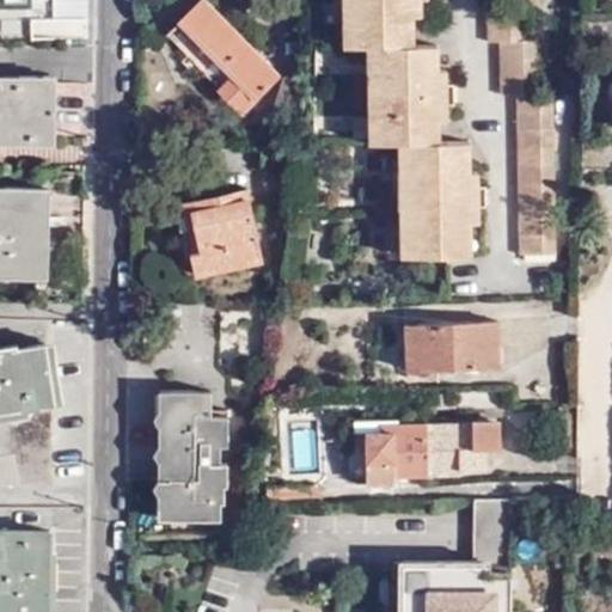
[(0,0),(0,11),(49,10),(49,0),(0,0)]
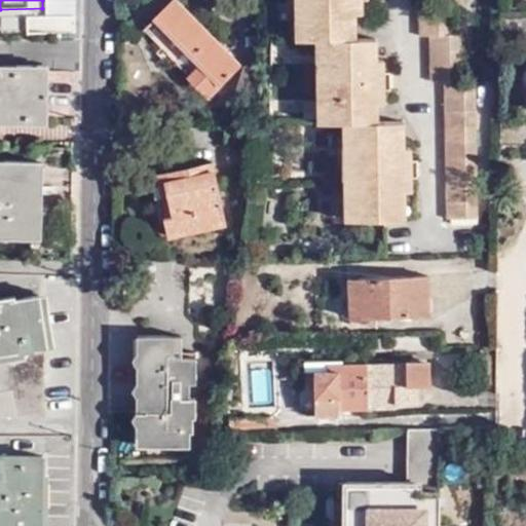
[(202,67),(190,78),(189,79),(209,98),(240,66),(176,0),(175,0),(156,19),(156,20),(202,67)]
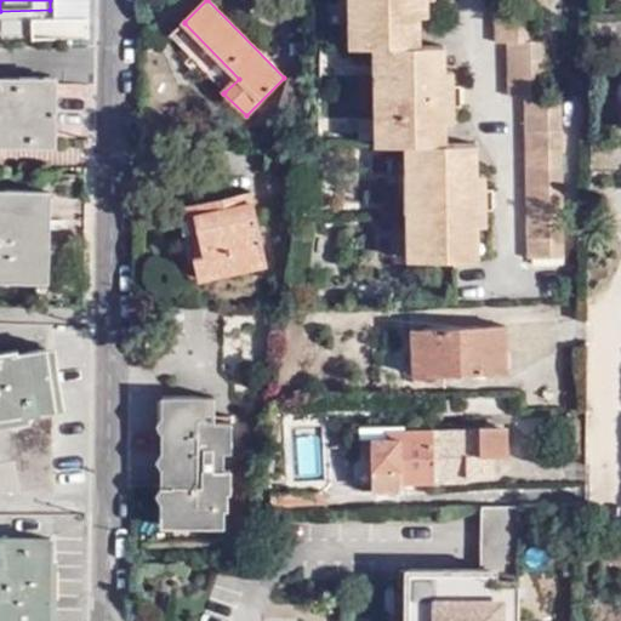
[(429,3),(429,0),(347,0),(348,5),(359,5),(360,47),(374,49),(385,47),(386,146),(405,146),(416,146),(417,177),(406,177),(406,228),(417,227),(419,262),(479,260),(478,211),(489,211),(489,189),(478,189),(477,143),(446,144),(445,109),(456,108),(456,86),(444,86),(445,46),(421,46),(420,4),(429,3)]
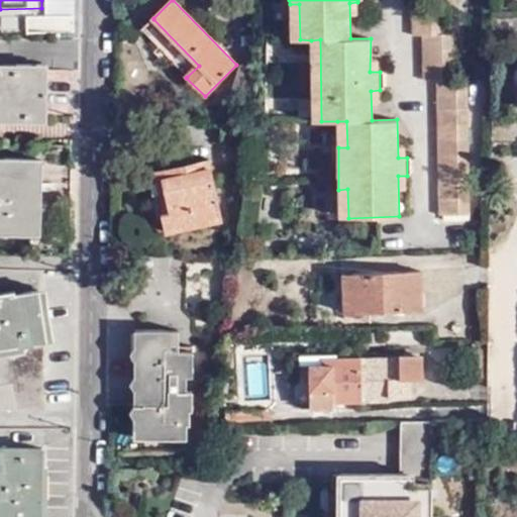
[(291,40),(300,39),(299,4),(290,4),(291,40)]
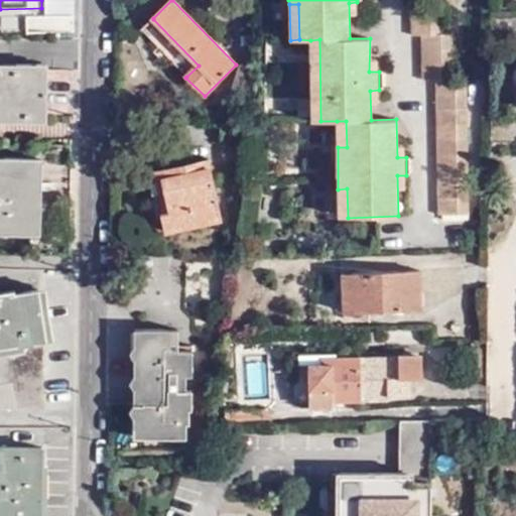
[(441,6),(411,7),(412,37),(423,36),(424,82),(437,82),(439,217),(471,216),(467,81),(454,82),(454,35),(442,34),(441,6)]
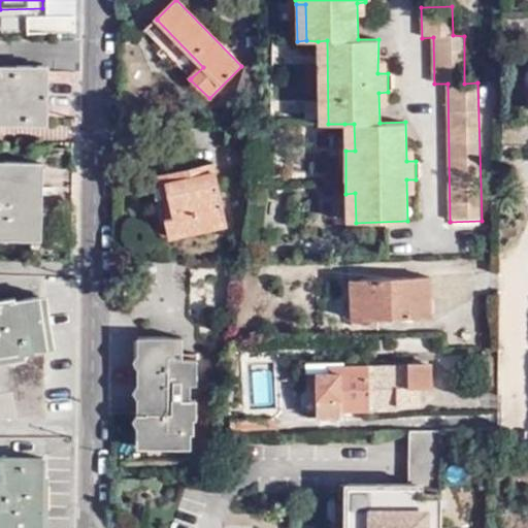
[(144,32),(191,78),(203,67),(157,20),(144,32)]
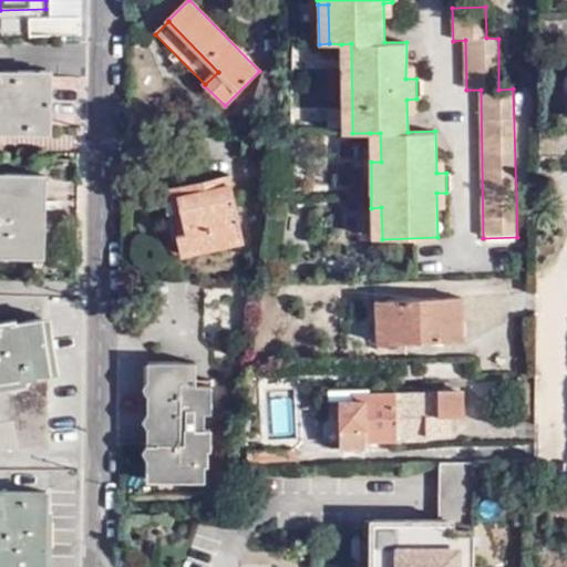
[(342,133),(352,133),(351,43),(341,44),(342,133)]
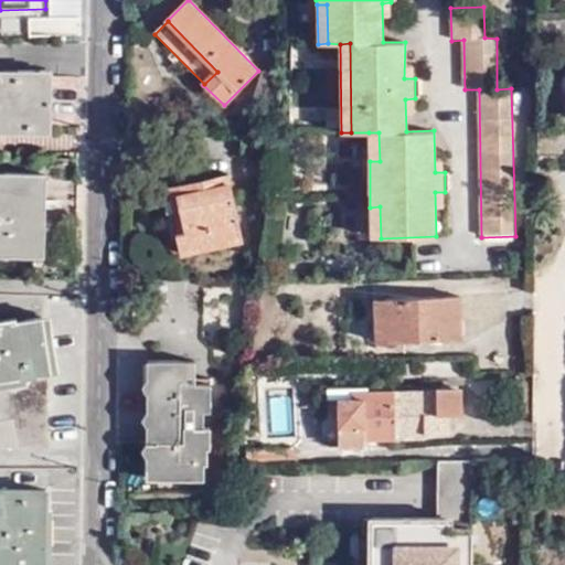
[(0,128),(53,129),(54,76),(1,76),(1,73),(0,72),(0,128)]
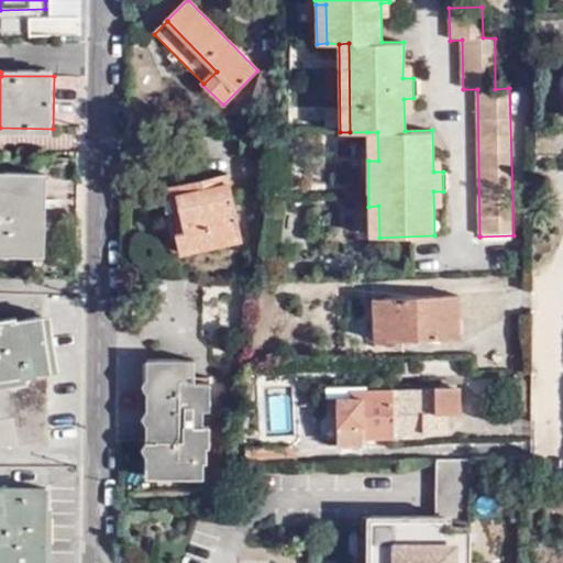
[(367,132),(368,161),(378,161),(377,132),(367,132)]
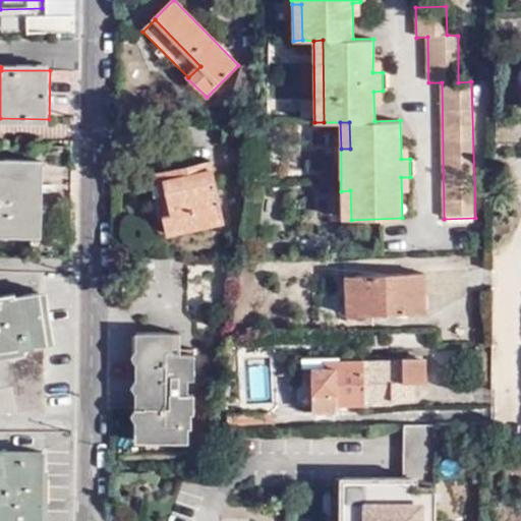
[(39,161),(0,159),(0,236),(32,237),(34,185),(39,185),(39,161)]
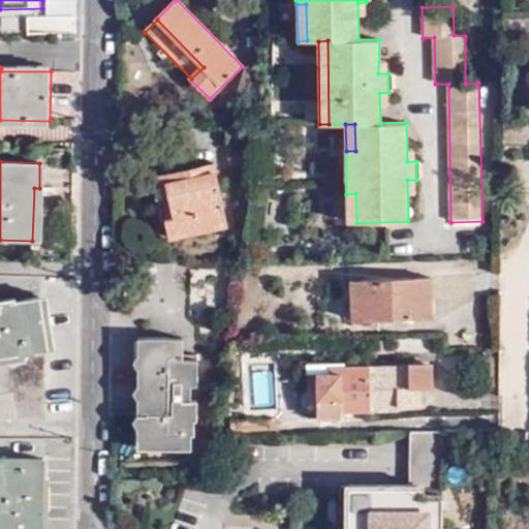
[(176,220),(167,222),(170,239),(227,227),(214,164),(193,169),(194,177),(167,183),(176,220)]
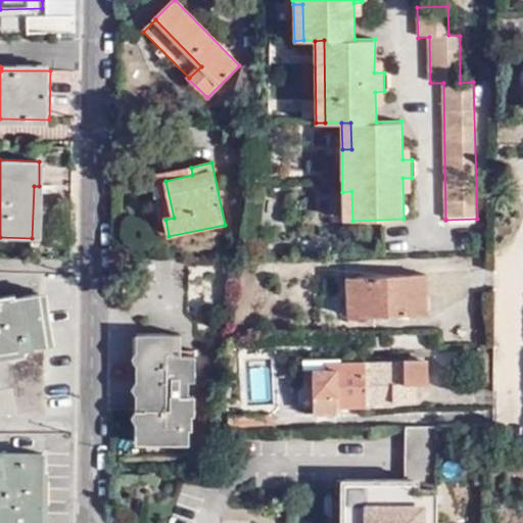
[(155,175),(165,220),(174,218),(165,181),(192,175),(191,168),(155,175)]
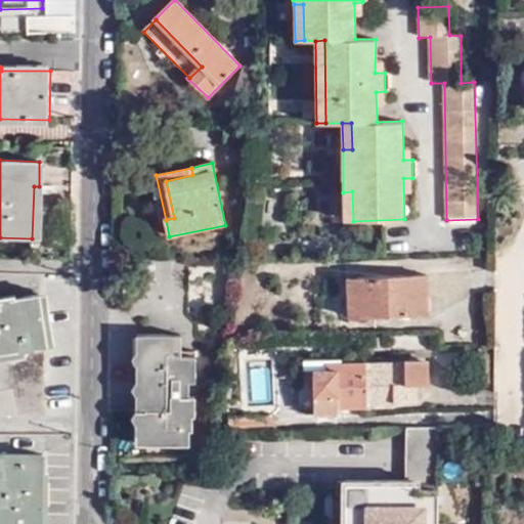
[(344,221),(353,221),(352,191),(343,192),(344,221)]
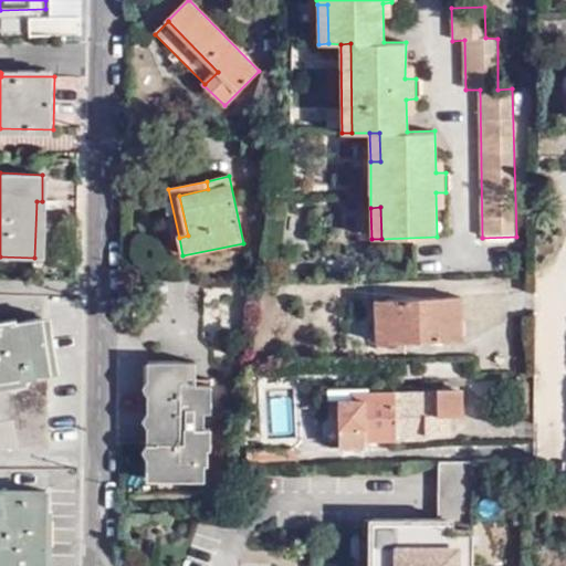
[(462,296),(384,300),(386,344),(464,341),(462,296)]
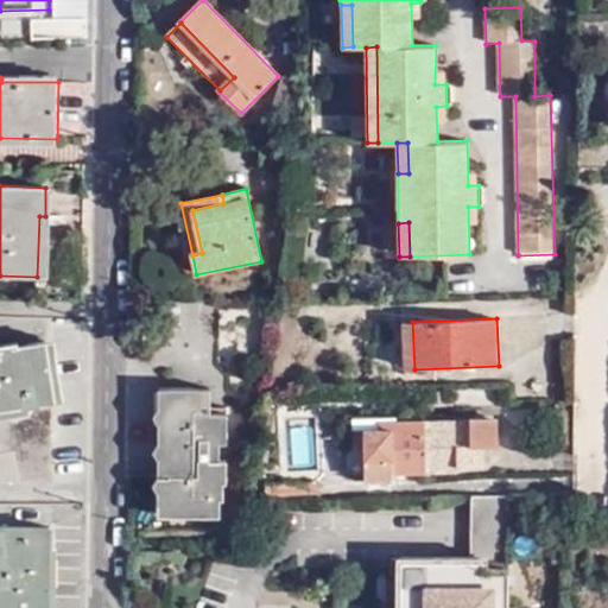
[(0,411),(6,411),(7,423),(0,423),(0,482),(52,482),(50,466),(52,464),(51,450),(54,449),(51,434),(54,434),(51,418),(54,418),(51,401),(64,399),(56,340),(1,349),(2,355),(0,355),(0,411)]
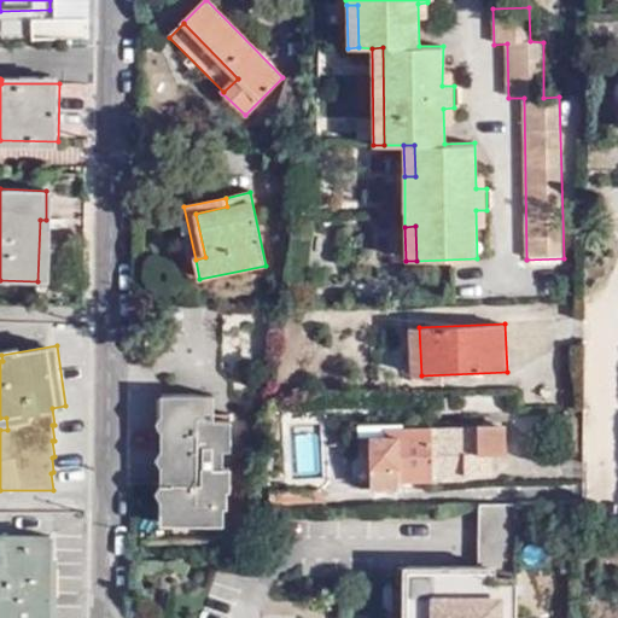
[(221,420),(215,415),(215,395),(163,395),(162,525),(226,528),(225,508),(228,508),(228,493),(232,493),(232,467),(225,467),(225,450),(232,452),(232,431),(221,432),(221,420)]
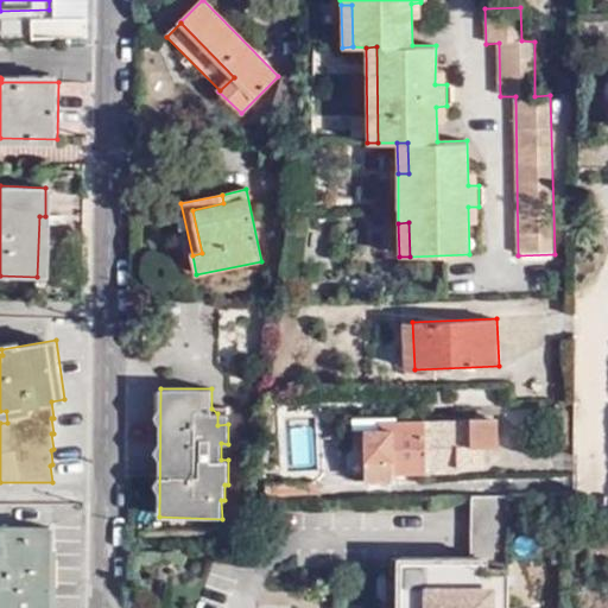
[(229,407),(211,409),(217,413),(217,425),(228,424),(229,407)]
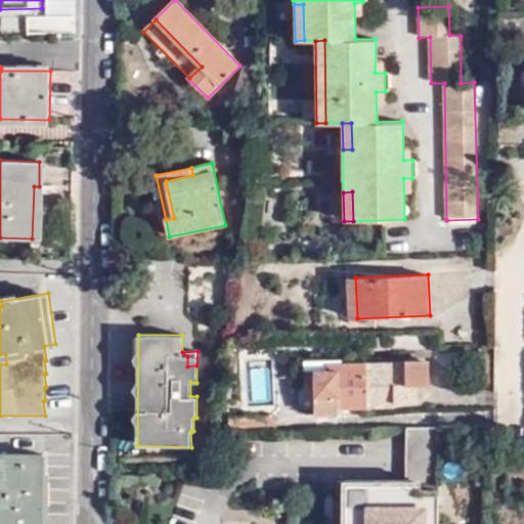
[(339,358),(307,359),(304,358),(303,368),(314,368),(312,397),(315,397),(314,417),(338,416),(338,408),(394,407),(394,403),(418,402),(417,384),(430,384),(430,360),(340,362),(339,358)]
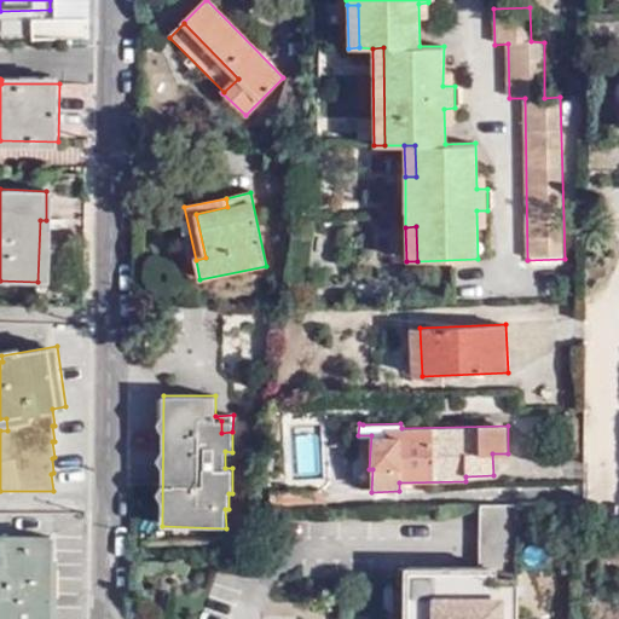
[(520,505),(480,505),(480,566),(480,578),(410,578),(409,618),(408,618),(528,618),(519,618),(520,505)]
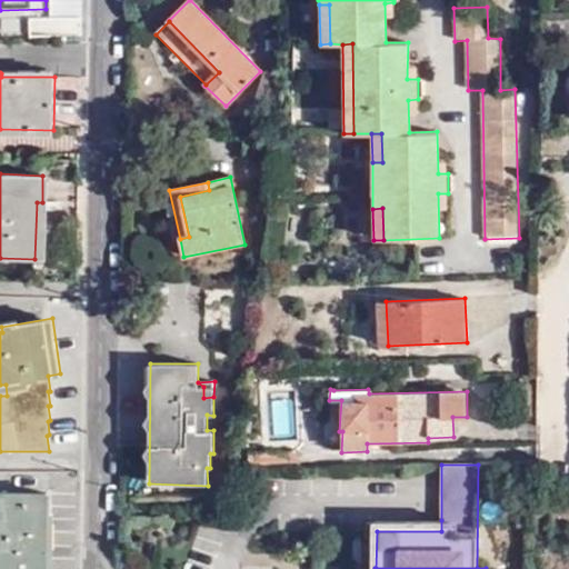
[(42,515),(42,495),(0,492),(0,568),(47,568),(48,513),(42,515)]
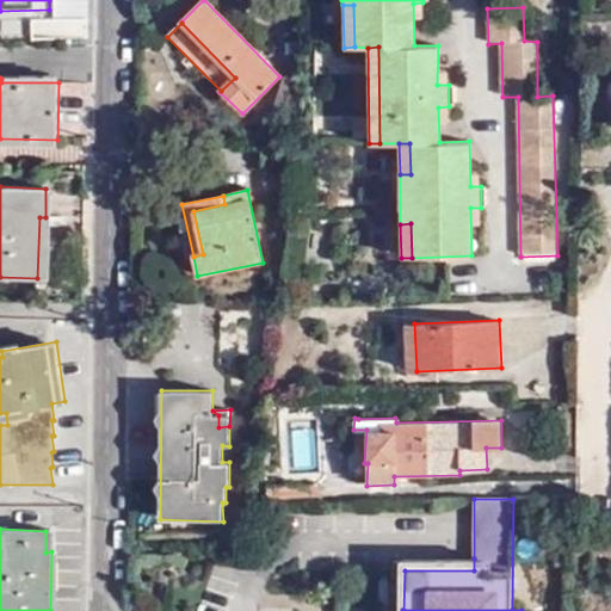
[(474,571),(474,559),(399,559),(397,609),(396,610),(402,610),(403,610),(405,571),(474,571)]
